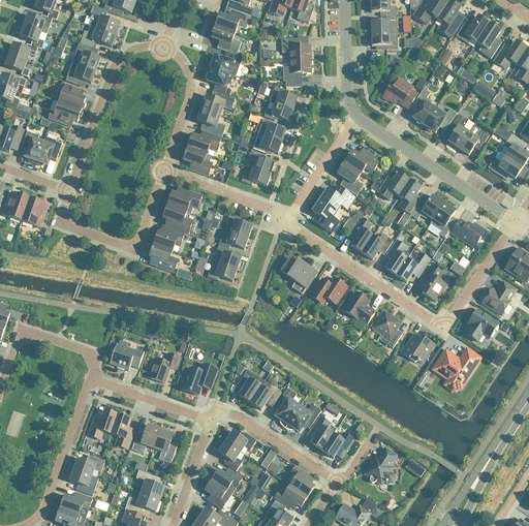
[(56,1),(53,0),(36,0),(34,6),(49,11),(47,16),(52,17),(56,19),(59,10),(53,8),(56,1)]
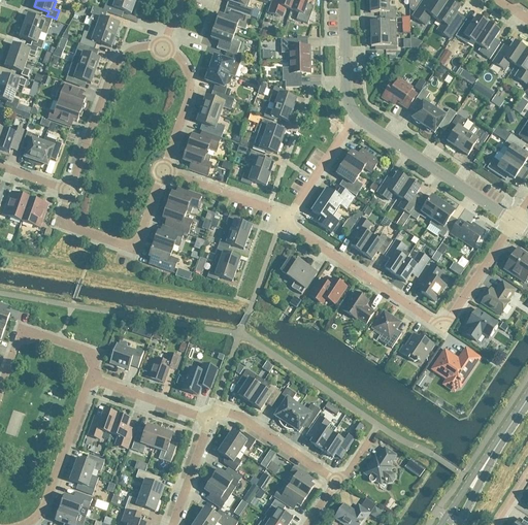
[(107,0),(107,2),(105,2),(103,8),(106,9),(117,13),(119,7),(131,11),(135,0),(107,0)]
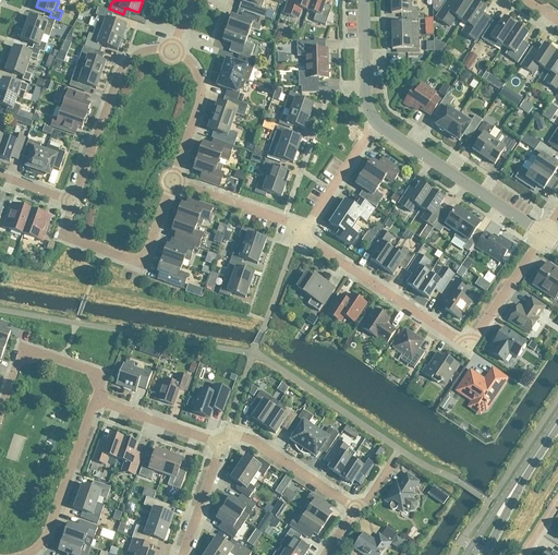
[(246,0),(250,1),(247,9),(265,15),(267,8),(262,5),(264,0),(246,0)]
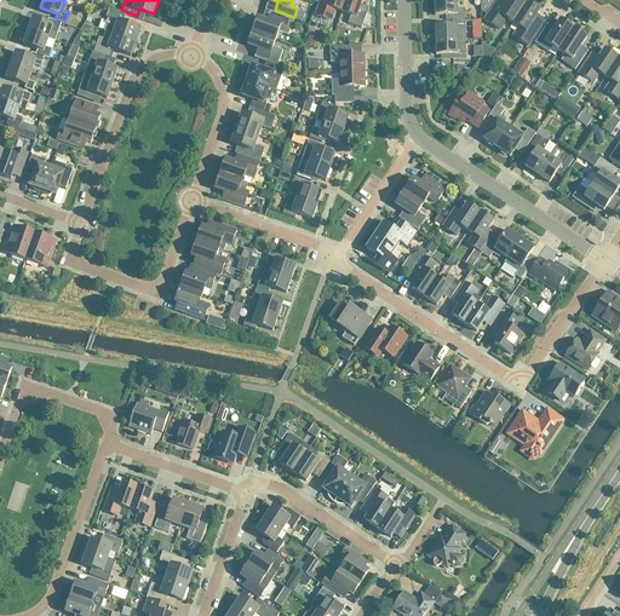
[(319,0),(315,12),(331,17),(334,6),(342,9),(344,0),(319,0)]
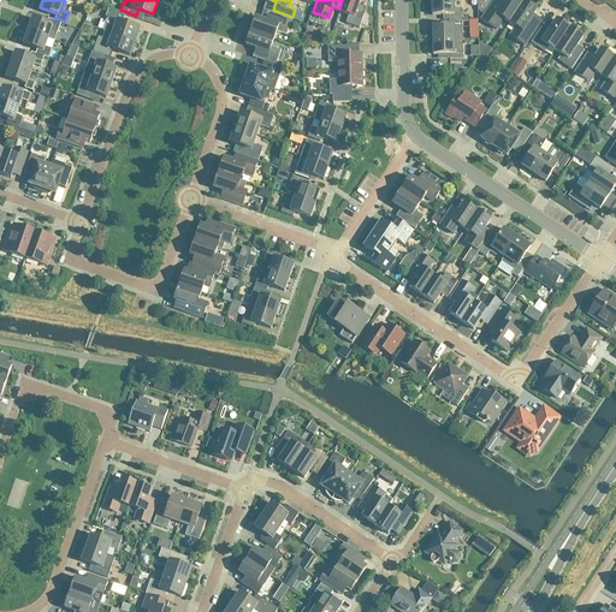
[(342,0),(339,9),(348,12),(345,21),(359,25),(363,11),(356,7),(359,0),(342,0)]
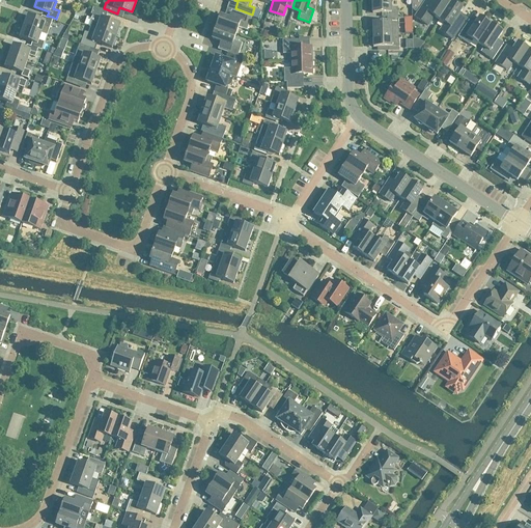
[(372,0),(372,10),(387,9),(387,15),(398,15),(397,4),(391,5),(391,0),(372,0)]
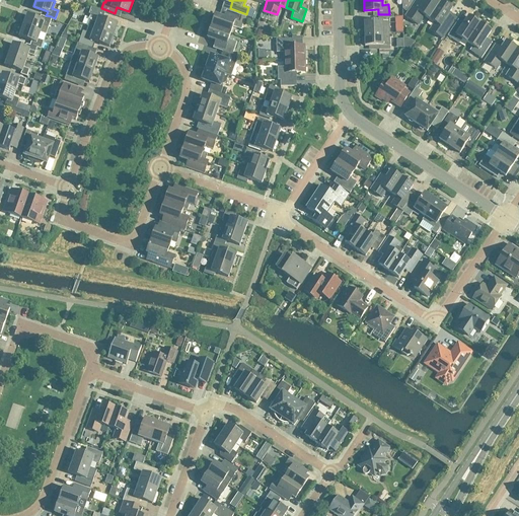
[(401,0),(402,6),(405,8),(412,0),(401,0)]
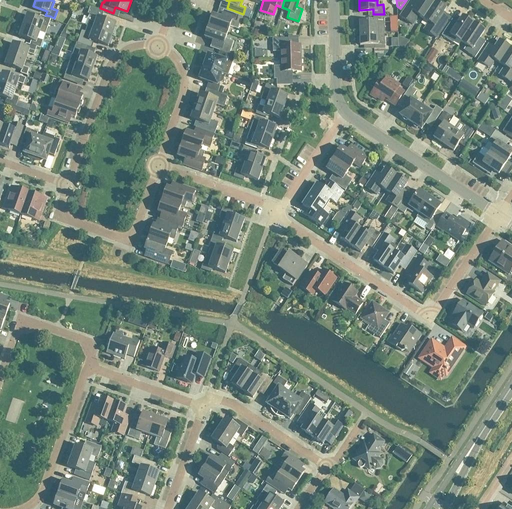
[(408,0),(400,14),(412,22),(418,13),(423,16),(434,0),(408,0)]
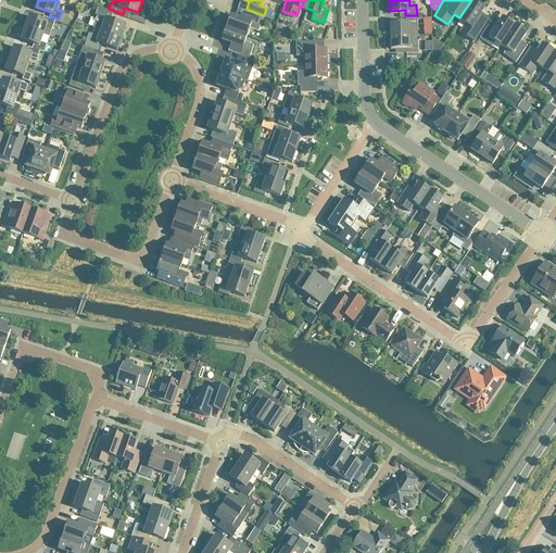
[(471,0),(459,17),(466,22),(460,29),(474,38),(488,16),(481,12),(484,7),(475,0),(471,0)]
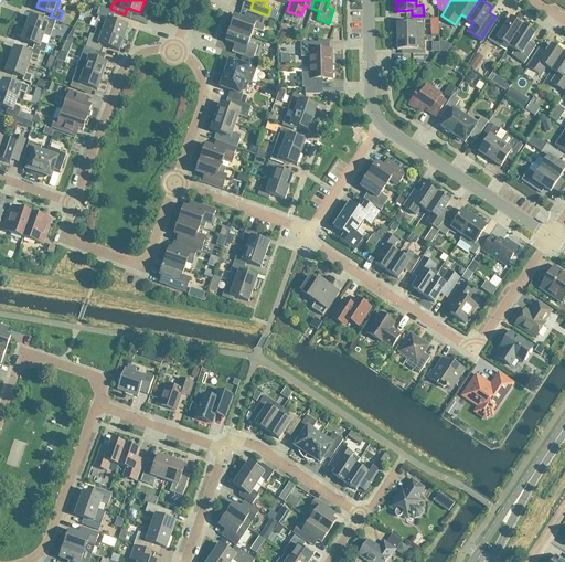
[(98,13),(96,19),(94,25),(97,27),(103,29),(124,35),(128,23),(112,18),(114,10),(110,9),(99,4),(96,12),(98,13)]
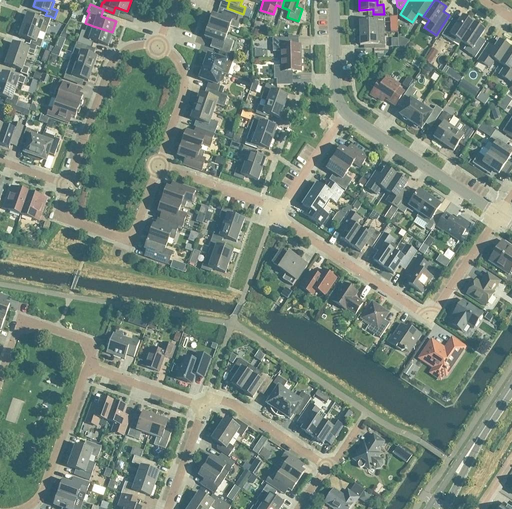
[(212,12),(208,23),(227,30),(229,24),(238,27),(242,14),(229,9),(226,17),(212,12)]
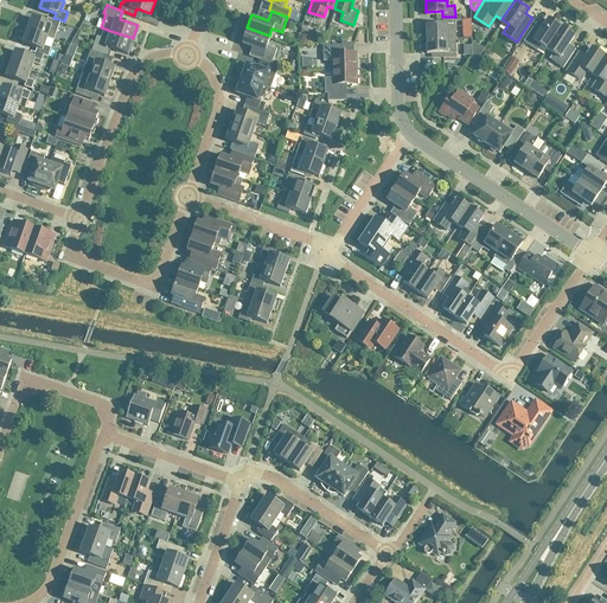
[(31,14),(27,27),(48,34),(53,37),(56,29),(59,19),(53,18),(48,15),(45,19),(31,14)]
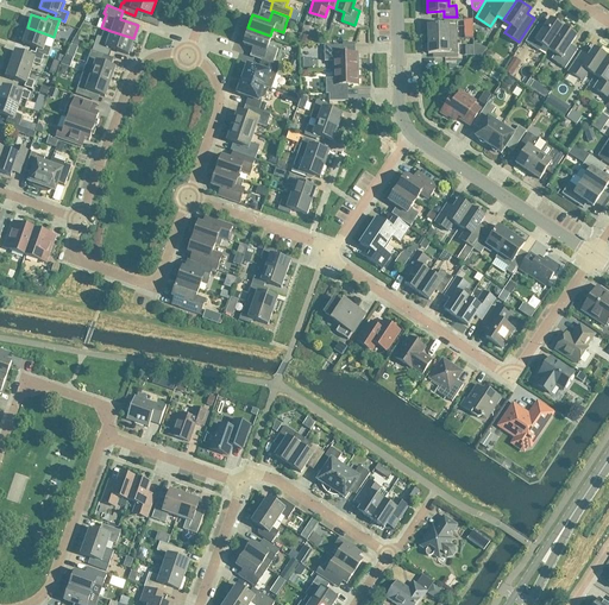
[(444,17),(444,21),(427,23),(427,37),(449,36),(449,27),(457,27),(457,17),(444,17)]
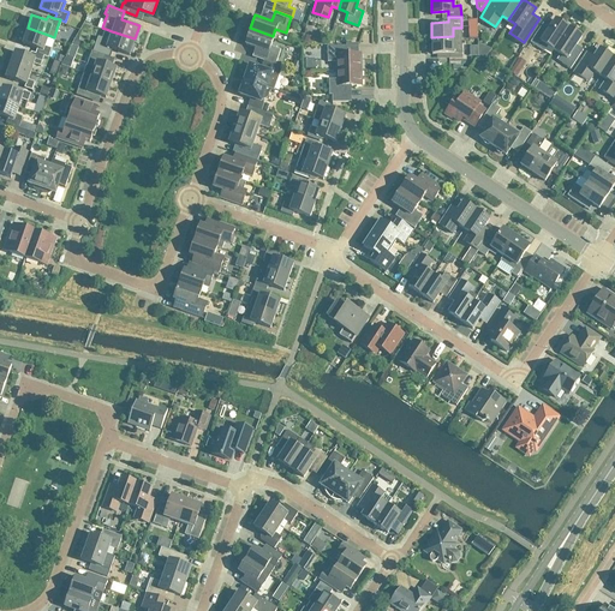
[(541,24),(530,40),(544,48),(548,43),(554,47),(568,25),(555,17),(550,25),(547,29),(541,24)]
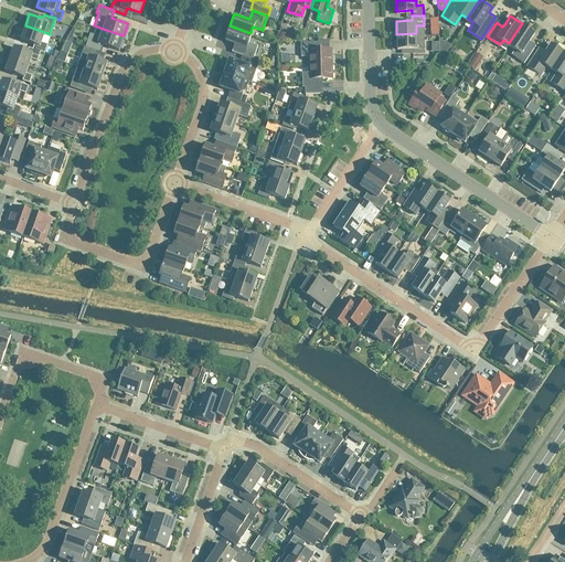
[(522,23),(509,43),(514,48),(511,52),(524,61),(533,46),(526,42),(529,39),(534,31),(522,23)]
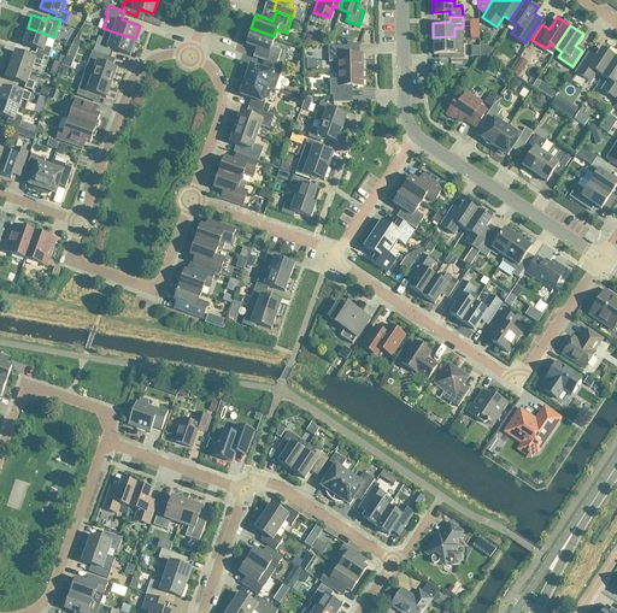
[(28,28),(23,41),(37,46),(35,51),(43,53),(48,56),(51,47),(52,46),(45,43),(48,35),(28,28)]
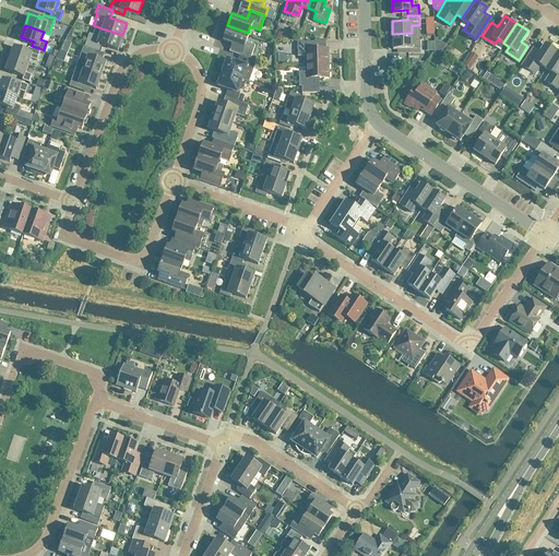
[(227,25),(223,37),(232,40),(228,49),(236,51),(239,52),(250,57),(254,43),(246,39),(248,33),(227,25)]
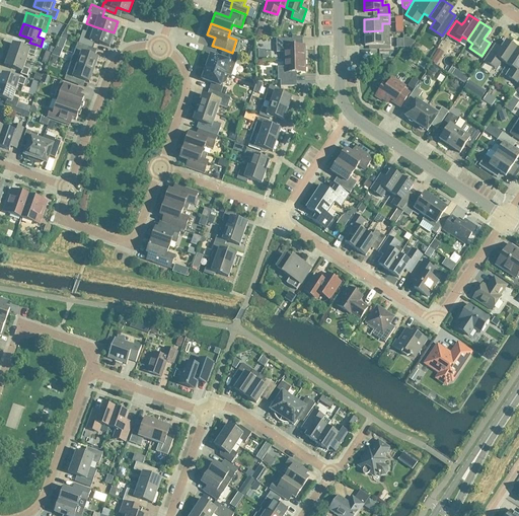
[(115,35),(113,35),(114,32),(94,26),(89,24),(87,30),(82,28),(78,41),(88,45),(92,46),(94,39),(108,45),(109,42),(112,43),(115,35)]
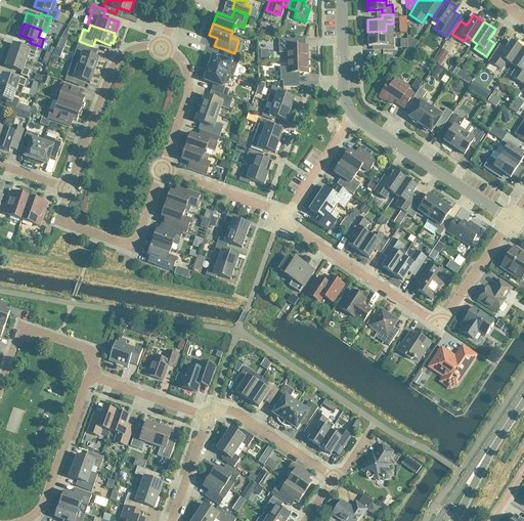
[(386,31),(367,32),(368,44),(382,43),(383,47),(393,47),(393,38),(387,38),(386,31)]
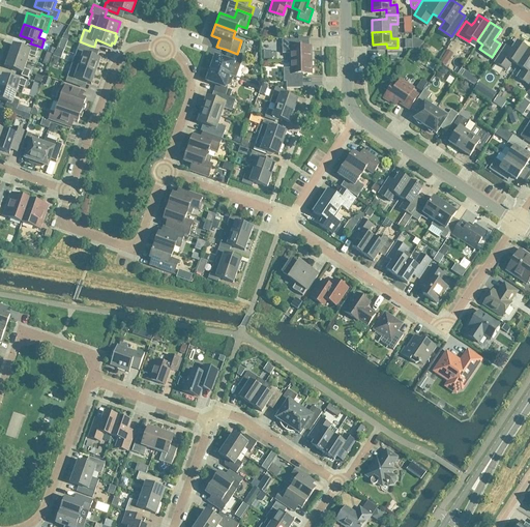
[(298,37),(282,37),(283,51),(290,51),(290,58),(311,57),(311,44),(298,45),(298,37)]
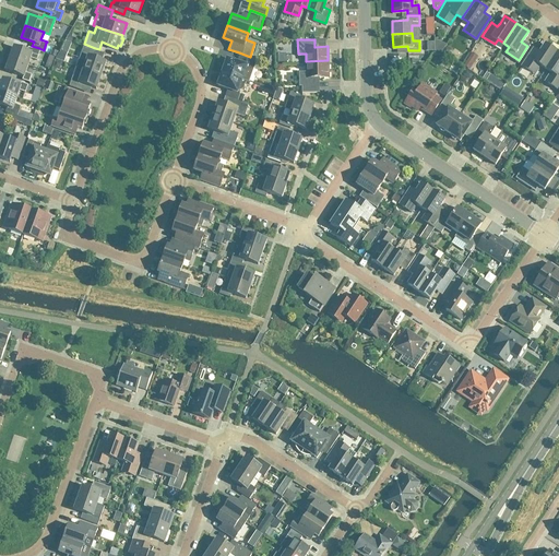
[(530,51),(522,63),(534,72),(540,63),(546,67),(557,49),(545,42),(539,49),(534,45),(530,51)]
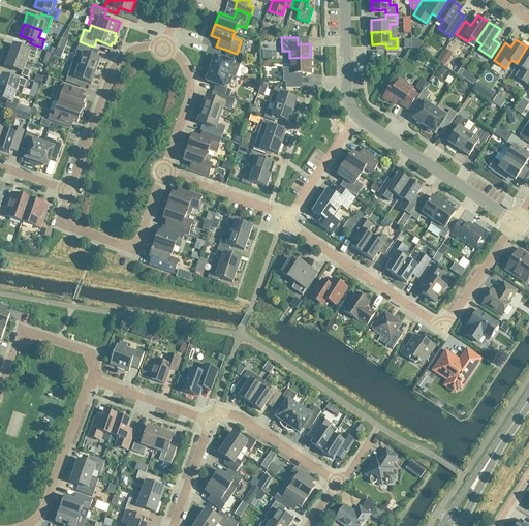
[(12,41),(8,53),(26,59),(29,52),(34,54),(37,45),(30,43),(27,42),(25,47),(12,41)]
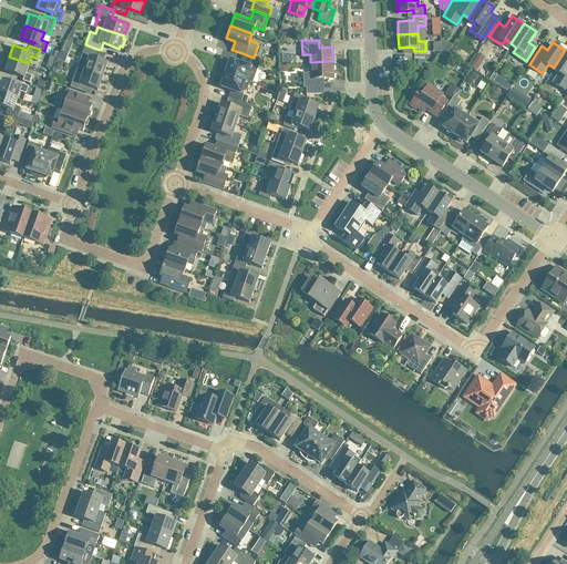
[(84,44),(80,57),(76,64),(102,74),(106,60),(94,55),(96,49),(85,44),(84,44)]
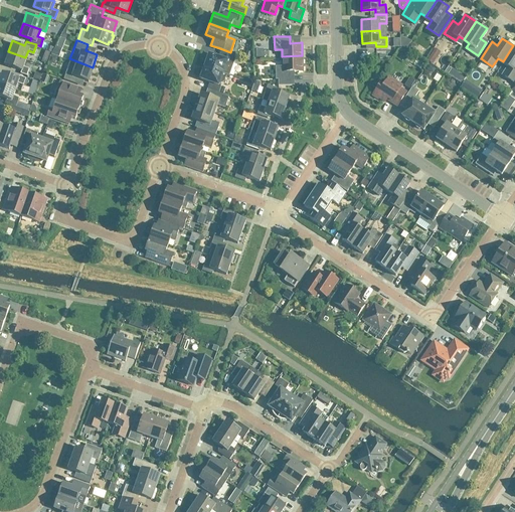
[(435,58),(439,45),(431,43),(426,56),(435,58)]
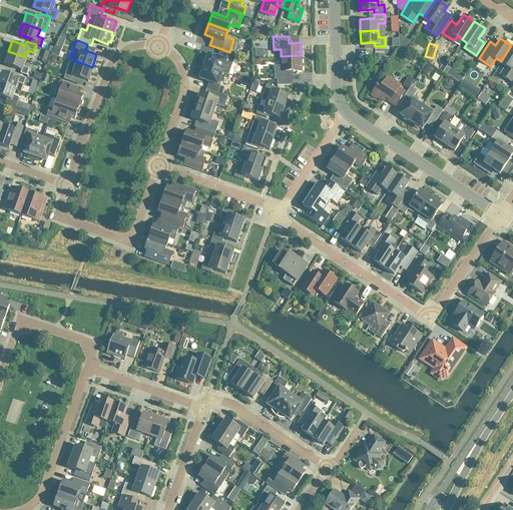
[(505,64),(500,72),(512,80),(512,78),(512,46),(511,45),(501,61),(505,64)]
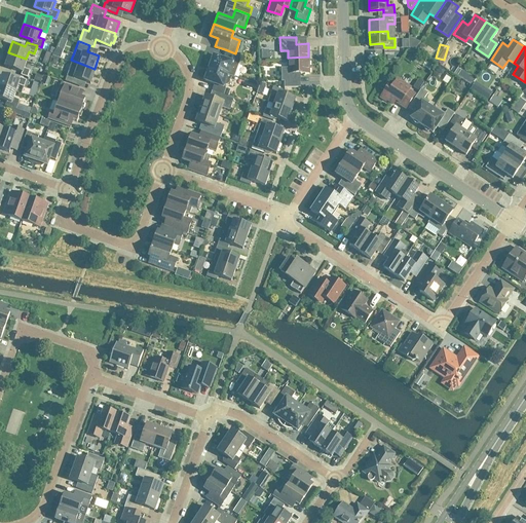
[(223,57),(214,52),(213,54),(210,54),(208,57),(208,59),(208,61),(210,63),(209,66),(227,72),(234,74),(241,55),(235,53),(225,49),(223,57)]
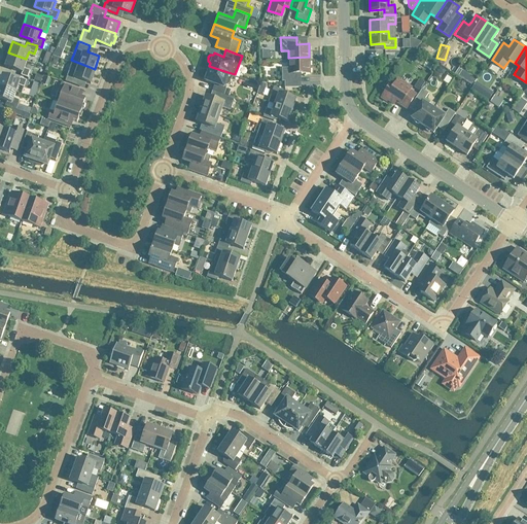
[(26,59),(8,53),(5,64),(22,70),(21,72),(27,75),(30,68),(24,66),(26,59)]
